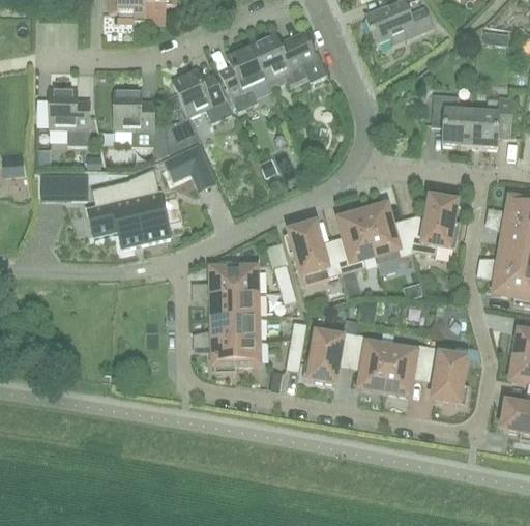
[(118,12),(118,23),(166,24),(166,5),(175,5),(175,0),(110,0),(110,12),(118,12)]
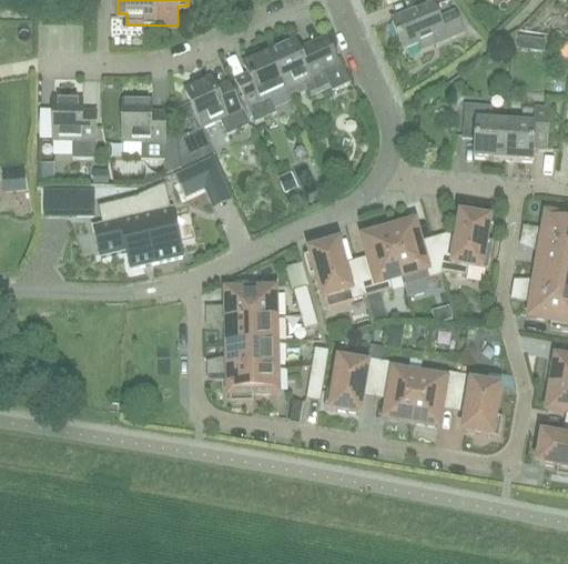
[(455,8),(437,14),(434,6),(448,0),(415,0),(418,8),(391,19),(404,49),(418,42),(421,49),(465,31),(455,8)]
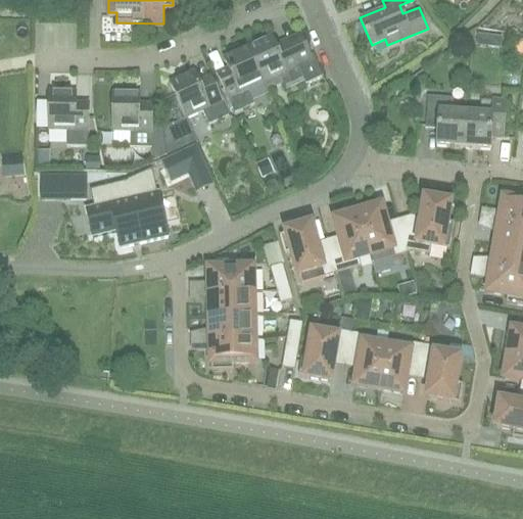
[(479,32),(478,42),(489,44),(490,34),(479,32)]
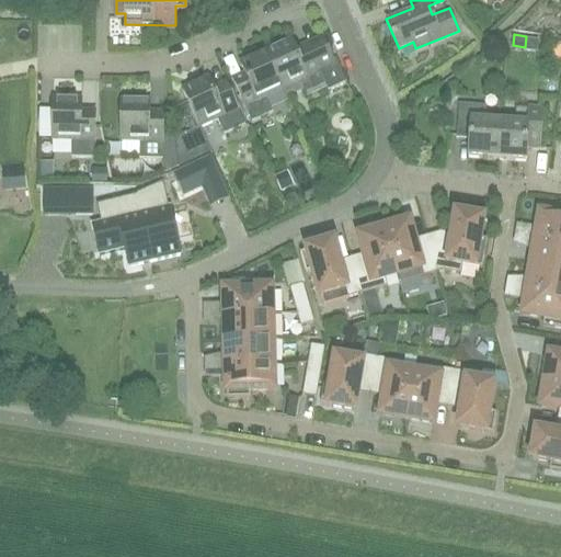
[(290,37),(265,48),(283,86),(287,94),(304,87),(307,94),(328,84),(328,87),(346,79),(336,55),(330,58),(321,36),(296,47),(290,37)]
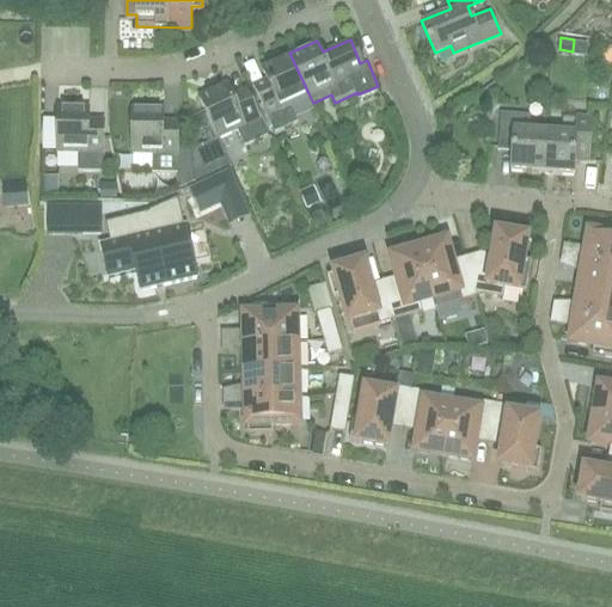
[(308,93),(289,53),(287,54),(280,50),(267,55),(265,63),(262,65),(267,75),(254,81),(275,129),(298,120),(289,102),(308,93)]
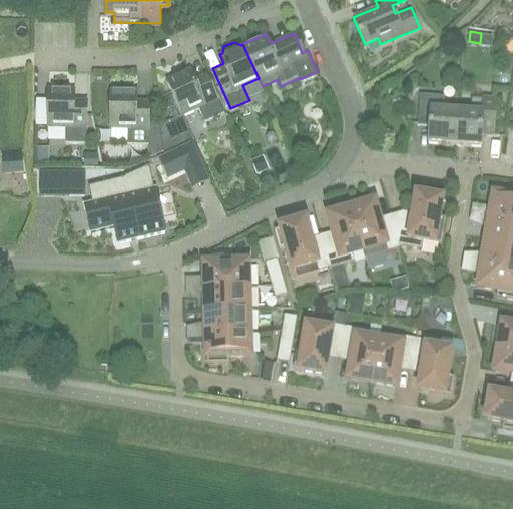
[(189,68),(166,79),(182,113),(198,106),(204,120),(223,111),(205,71),(193,77),(189,68)]
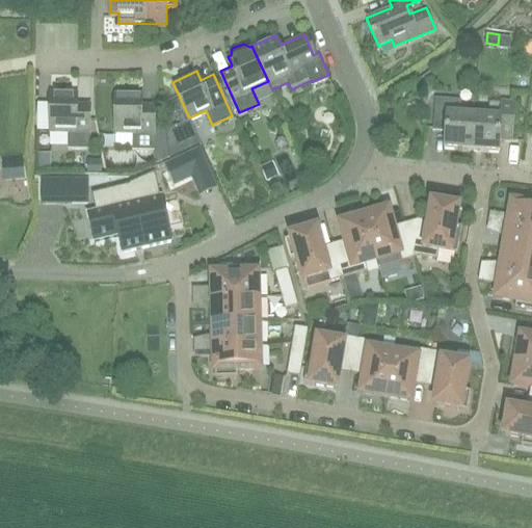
[(76,90),(50,90),(49,129),(68,130),(67,147),(88,147),(89,116),(89,102),(76,102),(76,90)]
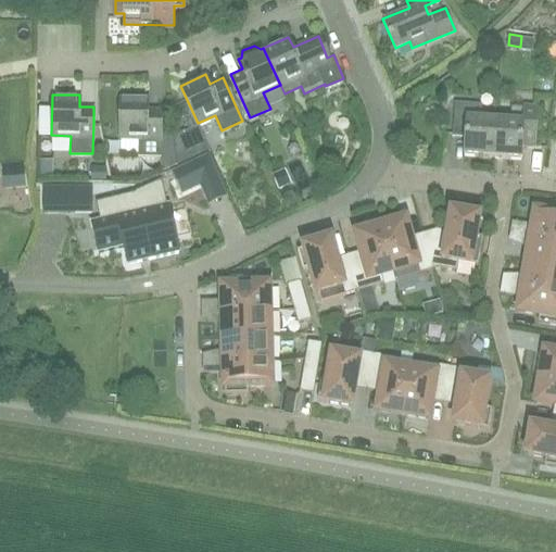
[(148,97),(118,96),(118,137),(138,137),(138,154),(160,154),(161,109),(148,109),(148,97)]
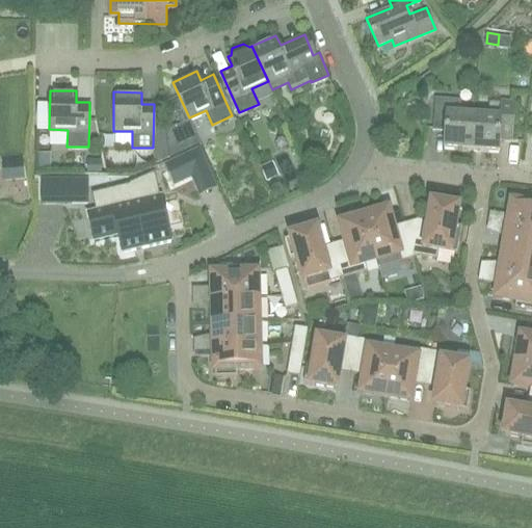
[(470,148),(473,111),(458,110),(459,97),(434,95),(432,128),(445,129),(444,146),(470,148)]
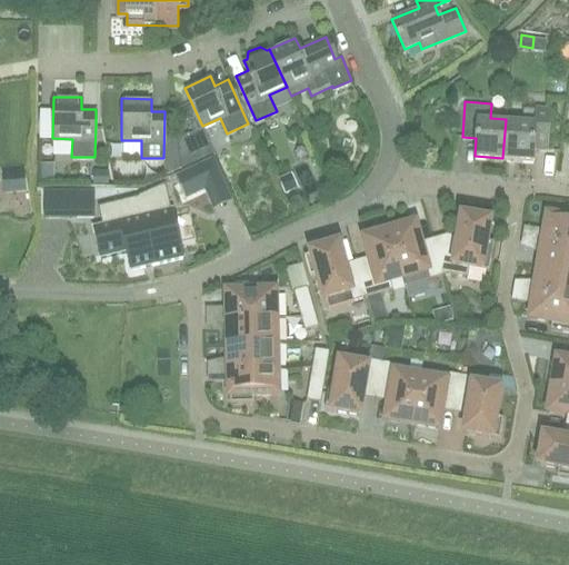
[(547,148),(547,144),(549,108),(522,106),(521,120),(506,119),(502,158),(532,160),(533,147),(547,148)]
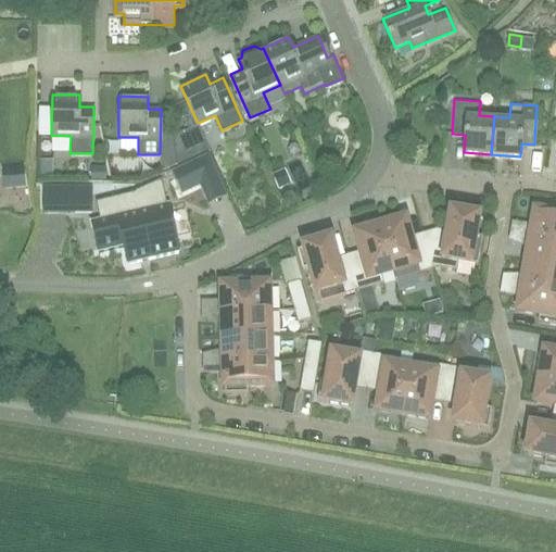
[(0,115),(0,170),(24,170),(21,114),(0,115)]
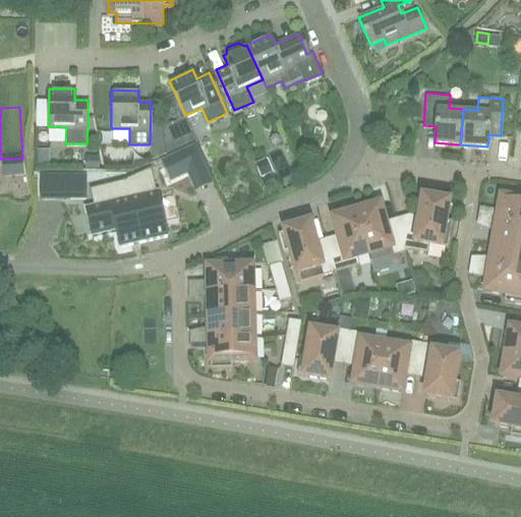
[(191,119),(195,132),(208,128),(205,115),(191,119)]
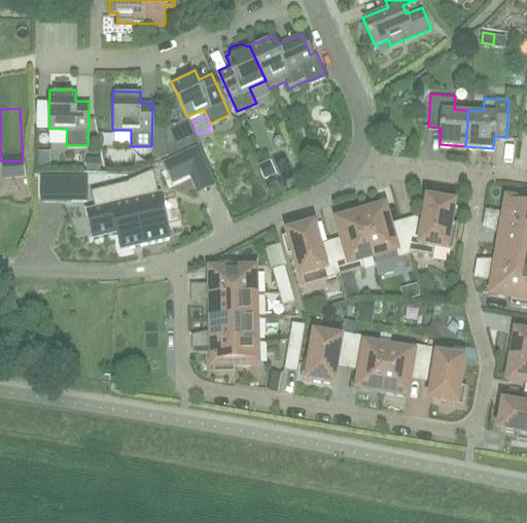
[(168,153),(187,146),(176,121),(165,127),(168,153)]
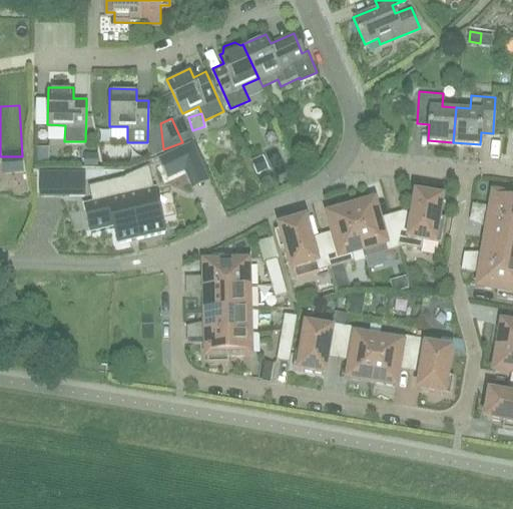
[(200,159),(191,139),(159,154),(163,164),(179,156),(184,166),(200,159)]
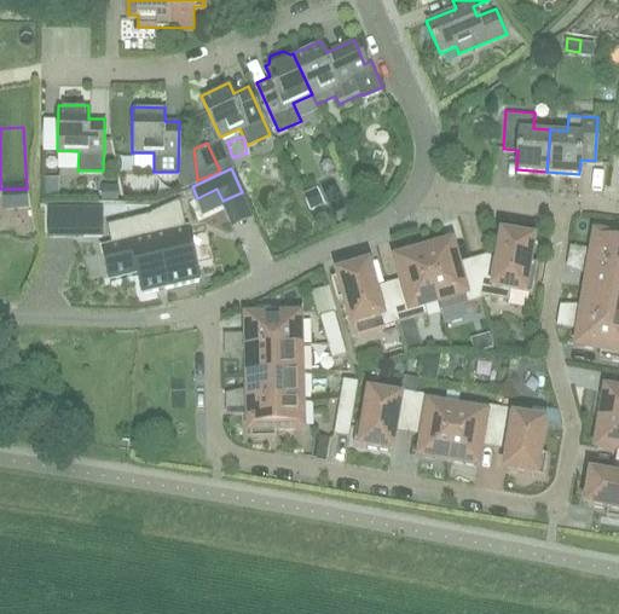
[(102,187),(102,198),(119,198),(119,187),(102,187)]
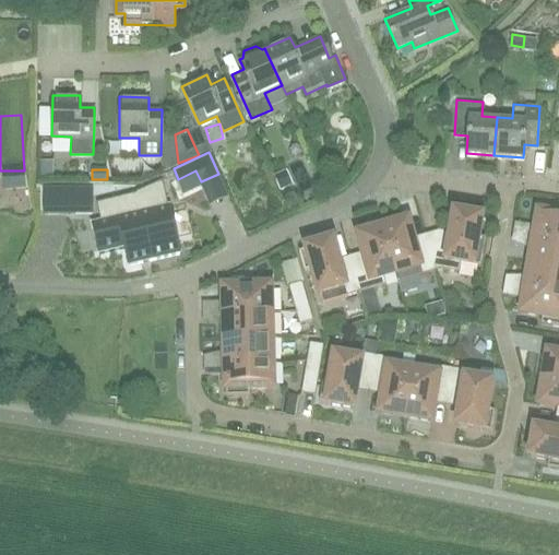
[(283,169),(274,174),(281,188),(289,184),(283,169)]
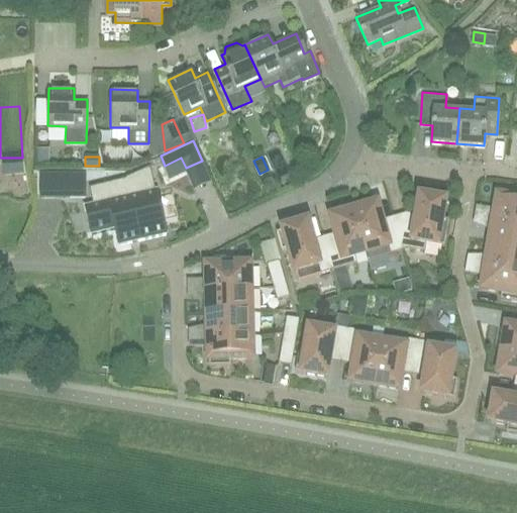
[(126,177),(140,237),(166,232),(156,188),(149,165),(125,176),(125,177),(126,177)]
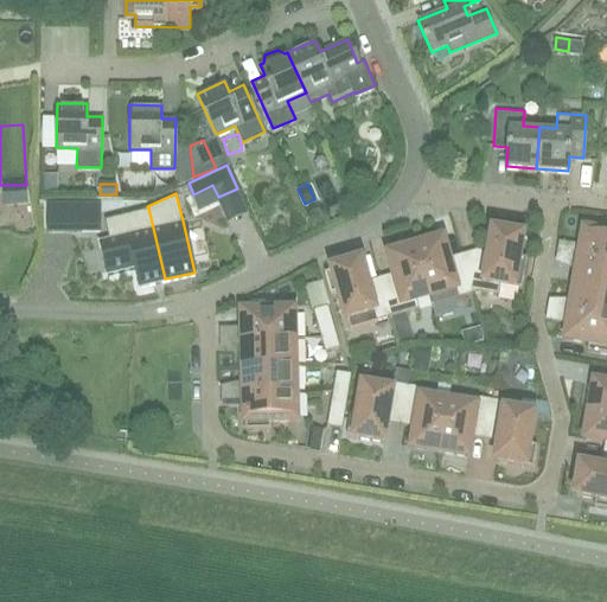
[(81,202),(46,202),(46,228),(82,228),(81,202)]
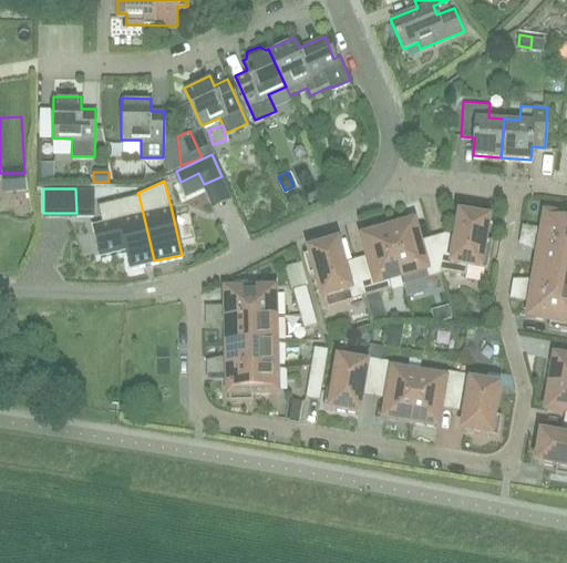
[(126,248),(131,266),(154,260),(138,194),(137,194),(98,203),(102,222),(93,224),(100,254),(126,248)]
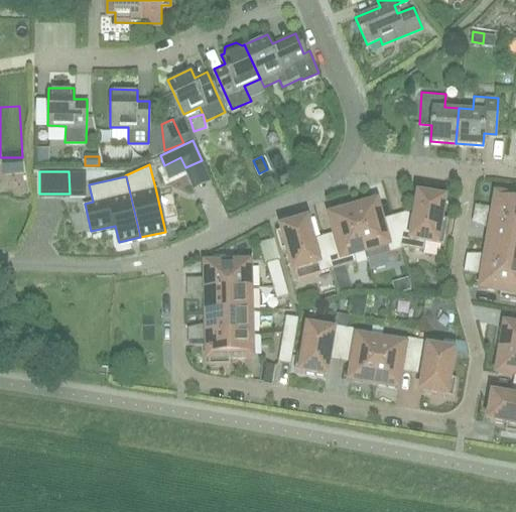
[(492,218),(515,221),(515,187),(497,184),(492,218)]
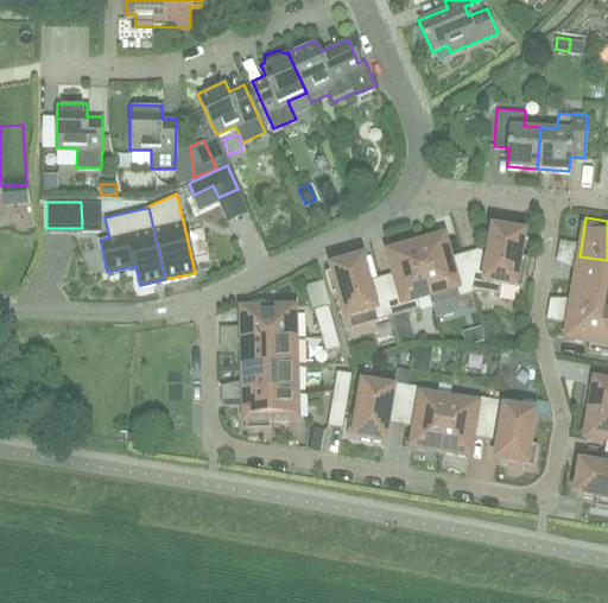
[(463,255),(473,289),(480,286),(498,290),(499,280),(521,284),(527,253),(519,252),(521,233),(493,228),(489,253),(477,252),(463,255)]
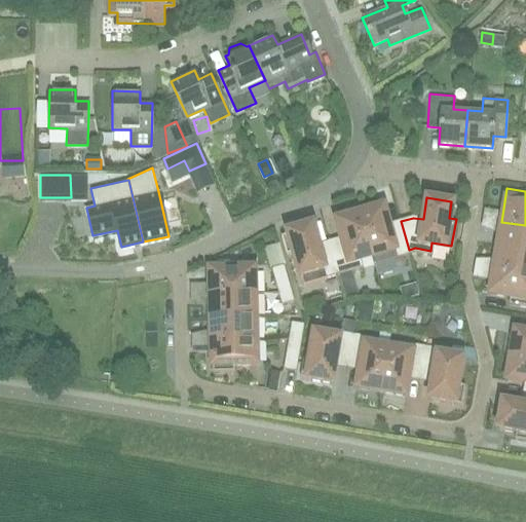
[(382,202),(359,210),(371,252),(382,249),(384,256),(409,250),(401,221),(388,224),(382,202)]
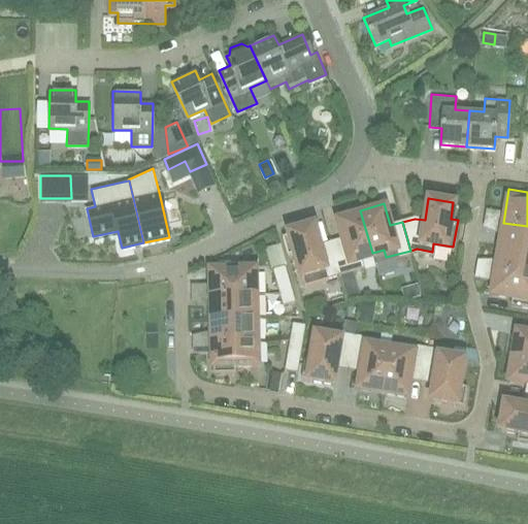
[(372,253),(360,210),(337,217),(343,238),(331,241),(338,270),(364,264),(361,256),(372,253)]
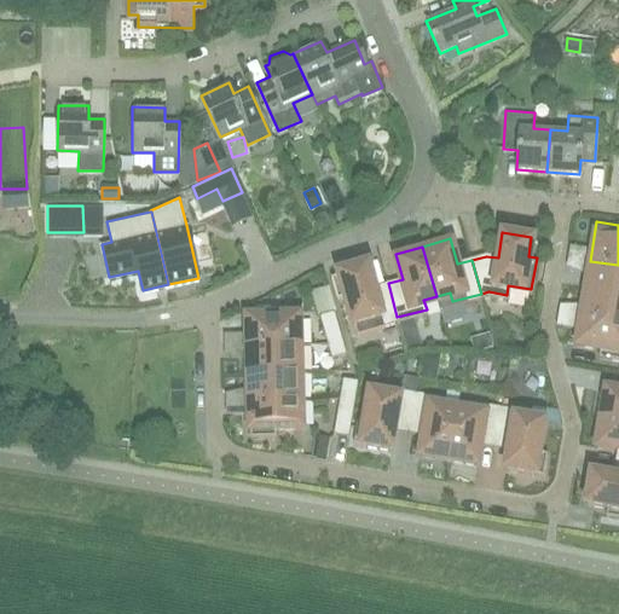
[(571,248),(565,270),(579,273),(585,252),(571,248)]
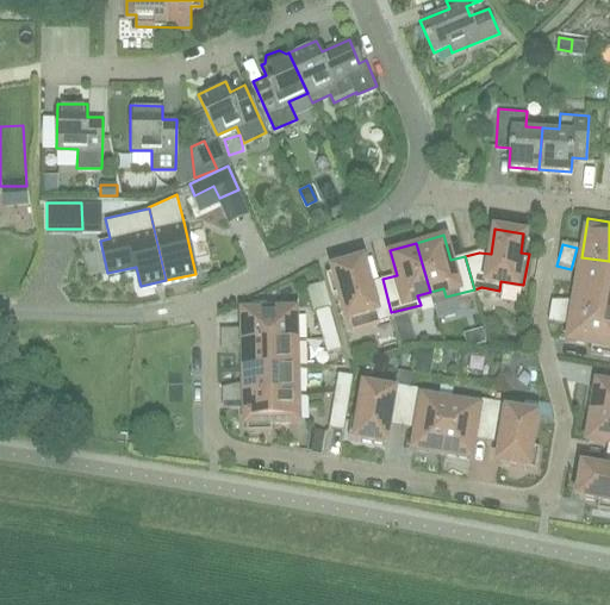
[(609,261),(582,257),(577,284),(609,288),(609,261)]
